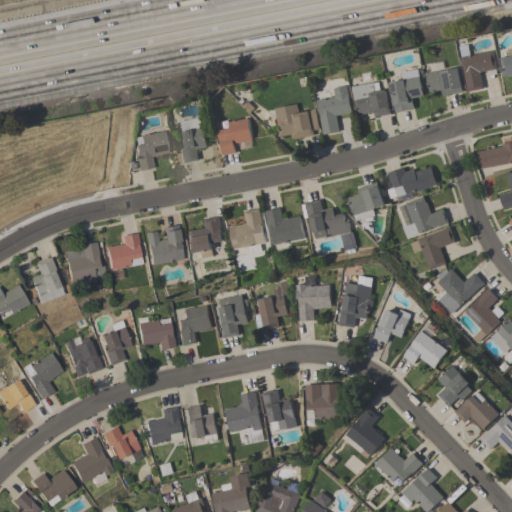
[(483,88),(467,91),(461,57),(459,46),(468,44),(470,55),(493,50),(497,68),(480,71),(483,88)]
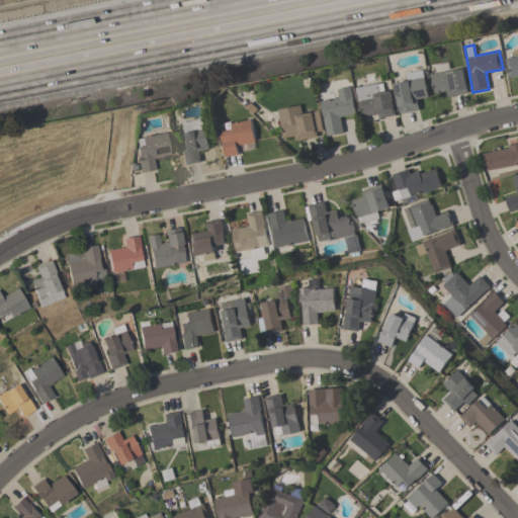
[(517,75),(508,77),(507,70),(508,70),(505,59),(515,57),(513,50),(517,49),(517,75)]
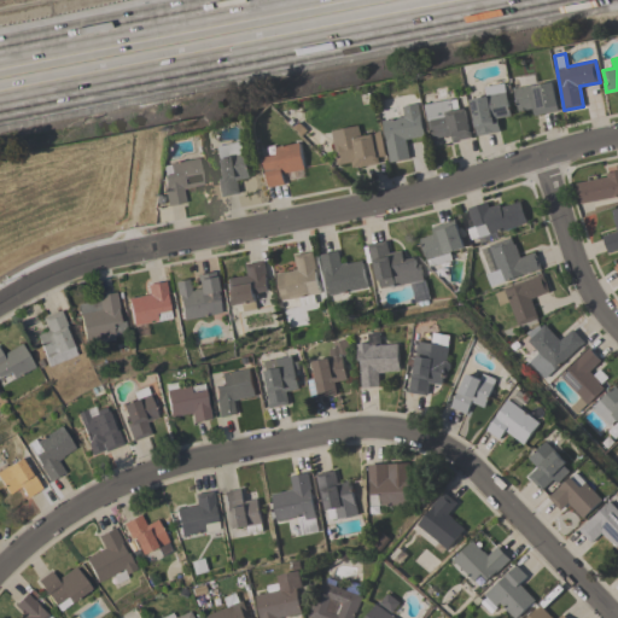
[(558,111),(534,115),(532,108),(518,111),(512,77),(534,73),(536,85),(553,82),(558,111)]
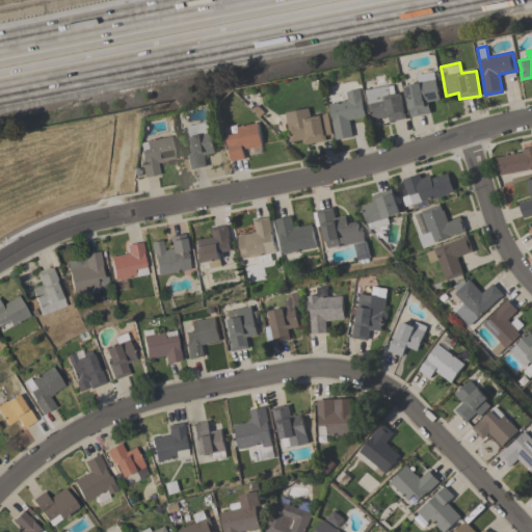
[(430,113),(410,116),(409,113),(407,113),(406,103),(408,103),(405,85),(420,82),(418,75),(434,72),(440,99),(428,101),(430,113)]
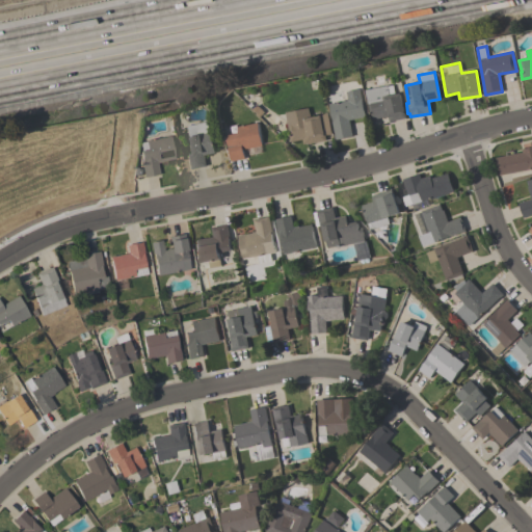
[(388,85),(389,86),(395,85),(394,82),(400,81),(401,87),(397,87),(397,88),(394,89),(395,94),(401,92),(405,117),(389,122),(389,124),(387,124),(386,116),(370,120),(368,107),(369,107),(366,89),(388,85)]
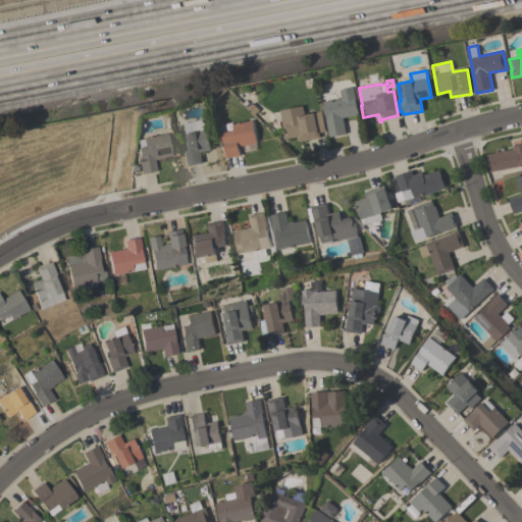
[(346,134),(329,137),(325,118),(326,118),(320,91),(335,88),(338,99),(355,95),(359,114),(343,118),(346,134)]
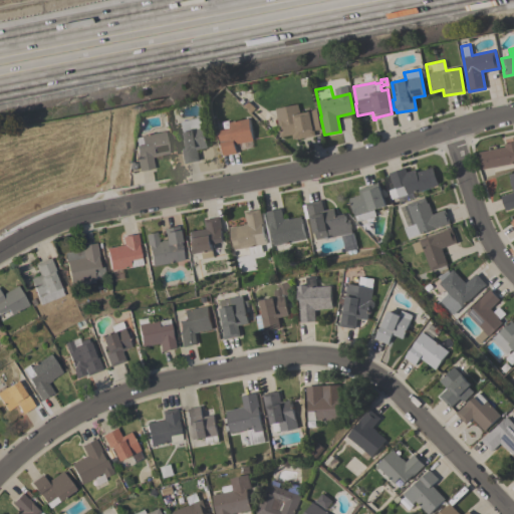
[(275,108),(298,103),(299,113),(309,111),(310,111),(316,107),(321,131),(313,131),(315,136),(298,139),(298,138),(293,139),(292,135),(280,137),(278,125),(279,124),(275,108)]
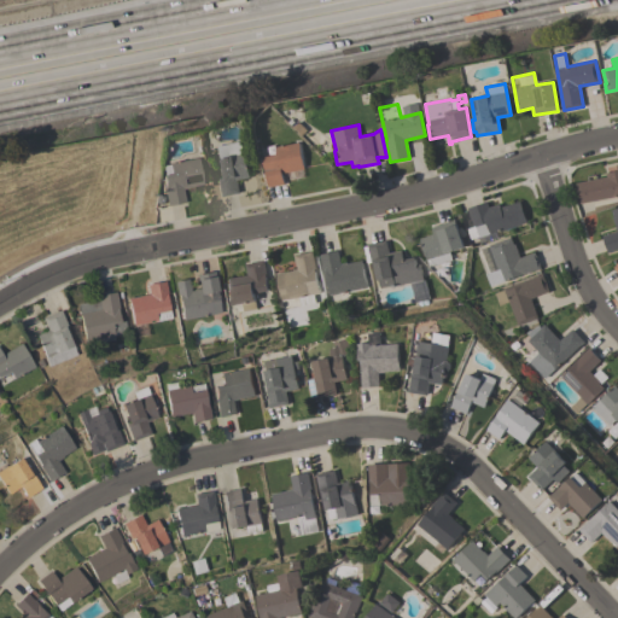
[(220,197),(216,179),(219,178),(215,159),(219,158),(215,146),(240,140),(249,178),(237,180),(239,193),(220,197)]
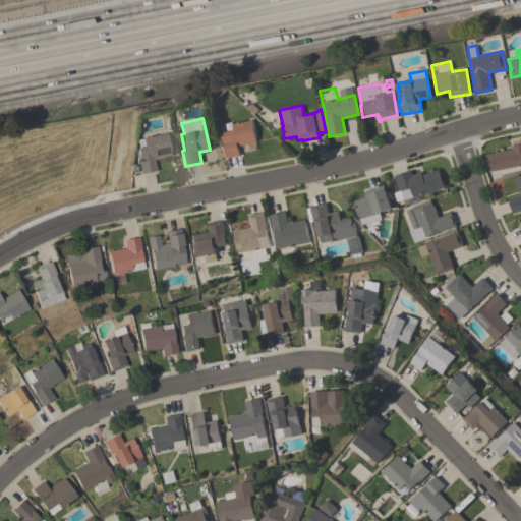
[(239,155),(226,158),(221,132),(233,130),(232,123),(251,120),(255,142),(237,146),(239,155)]
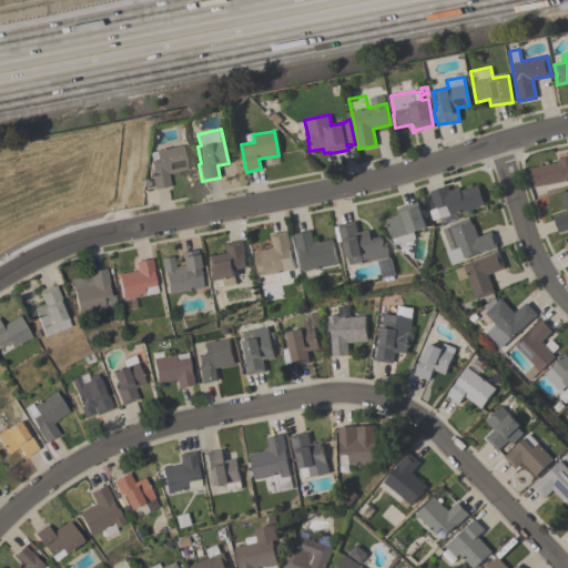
[(155,150),(182,145),(186,170),(173,172),(173,173),(168,174),(170,186),(153,189),(151,172),(150,161),(151,161),(149,152),(155,151),(155,150)]
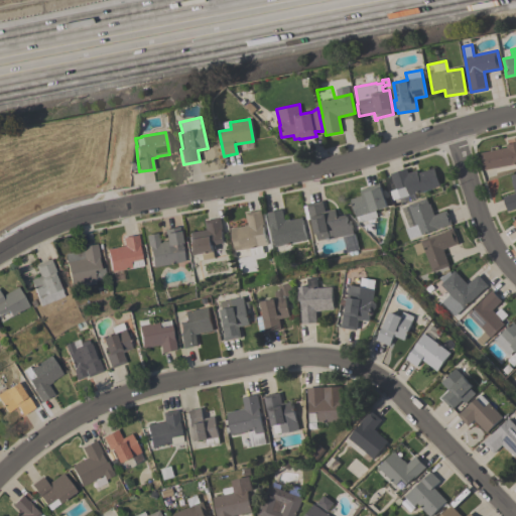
[(515,162),(484,170),(480,153),(506,147),(506,144),(515,142),(514,137),(515,136),(515,162)]
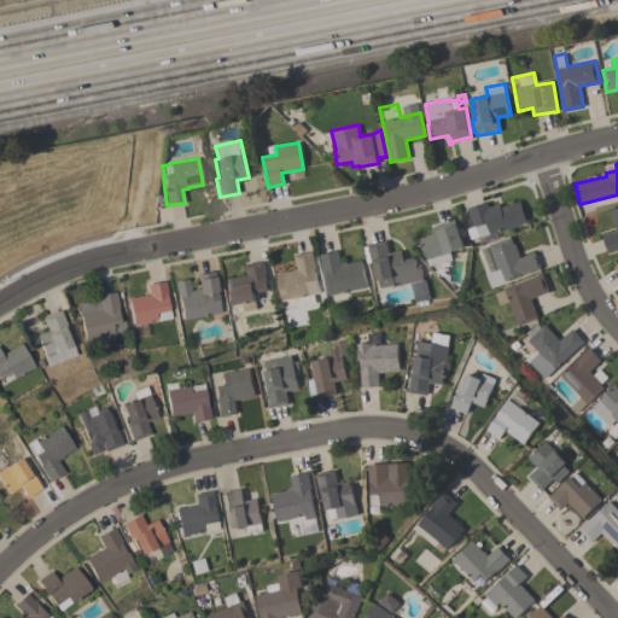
[(526,222),(478,237),(477,235),(471,238),(467,229),(473,227),(467,208),(487,202),(488,207),(499,203),(500,208),(519,200),(526,222)]
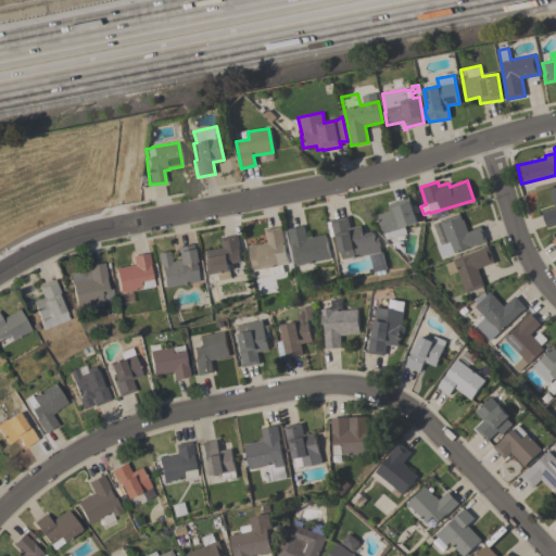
[(550,189),(555,187),(555,224),(546,227),(541,213),(555,207),(551,196),(552,194),(550,189)]
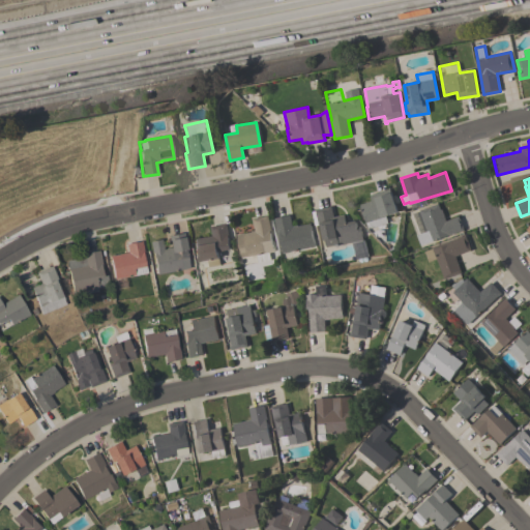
[(359,204),(372,200),(370,195),(389,187),(398,212),(385,216),(387,223),(367,229),(359,204)]
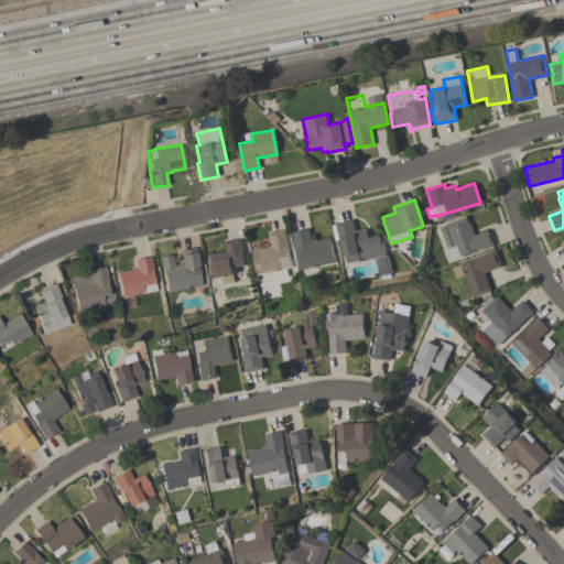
[(447,261),(436,229),(447,226),(446,224),(466,216),(468,223),(469,221),(474,235),(488,230),(494,245),(447,261)]
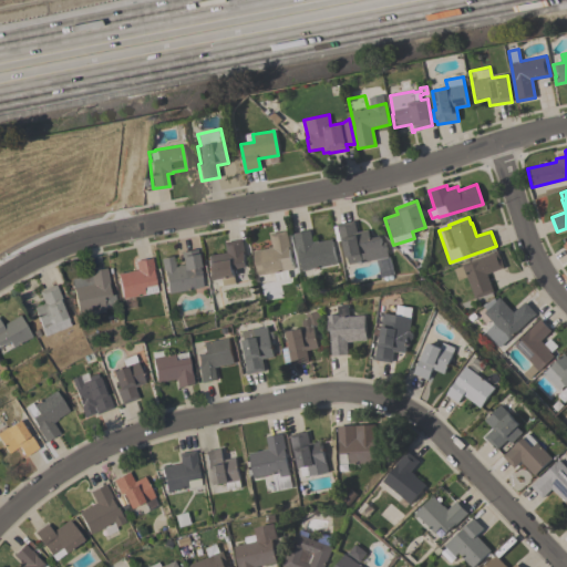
[(337,224),(354,220),(357,232),(368,229),(369,238),(380,236),(381,243),(384,243),(388,257),(348,265),(347,257),(346,258),(342,240),(337,241),(333,226),(337,226),(337,224)]
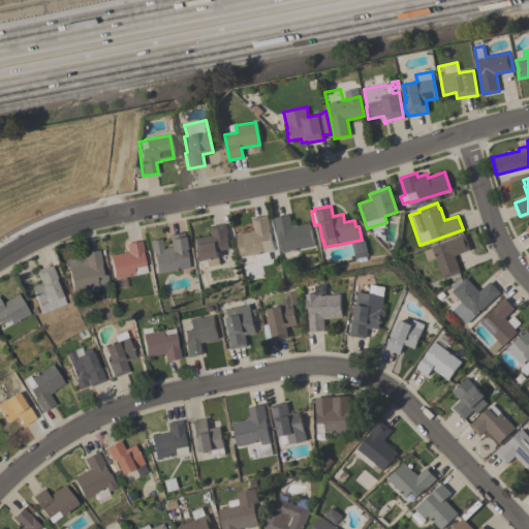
[(273,250),(241,256),(237,235),(254,230),(252,218),(267,215),(270,231),(269,232),(271,241),(273,250)]
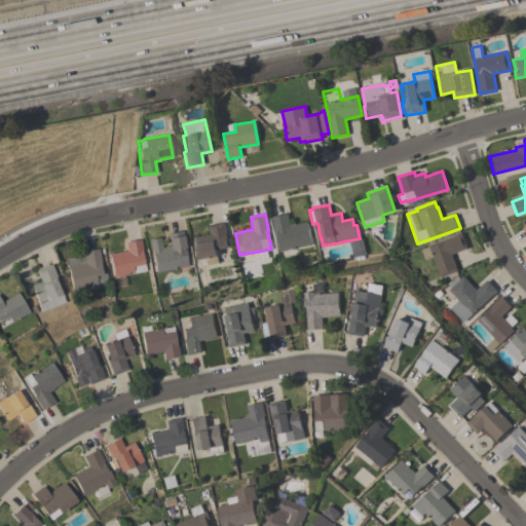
[(307,222),(312,245),(279,251),(276,231),(275,231),(272,217),(288,214),(290,224),(294,224),(294,225),(307,222)]
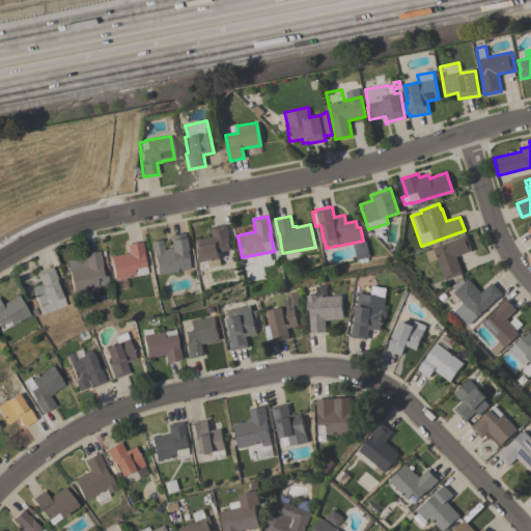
[(219,264),(208,268),(207,260),(198,262),(194,240),(212,236),(210,227),(226,224),(228,236),(227,238),(229,250),(218,252),(219,258),(218,259),(219,264)]
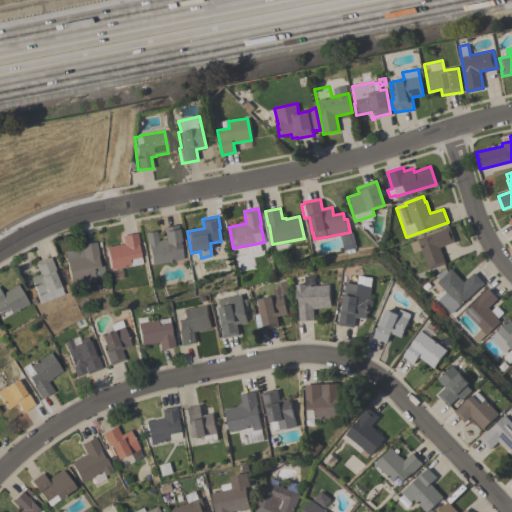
[(176,260),(152,265),(147,244),(145,233),(156,231),(158,241),(160,240),(160,239),(162,239),(163,239),(165,239),(163,232),(165,231),(164,227),(177,225),(178,229),(177,230),(179,240),(181,239),(181,242),(179,242),(182,258),(176,259),(176,260)]
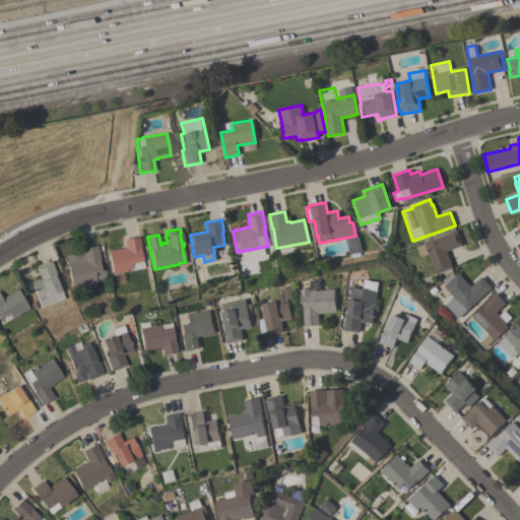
[(452,267),(435,273),(428,254),(419,257),(416,247),(425,244),(424,243),(457,231),(462,246),(446,251),(452,267)]
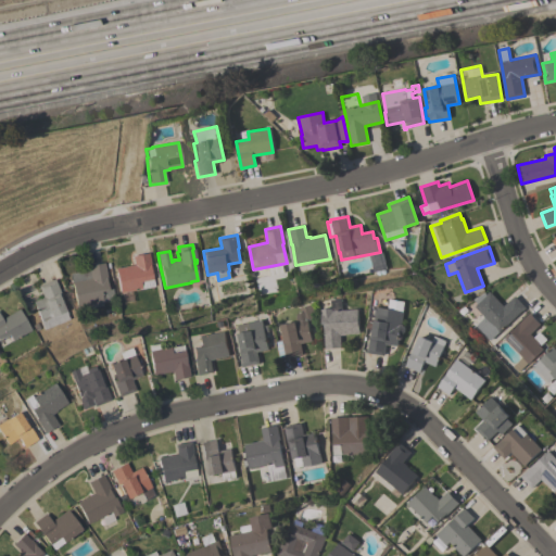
[(133,256),(149,253),(151,265),(150,266),(154,286),(141,289),(141,288),(119,292),(115,268),(134,265),(133,256)]
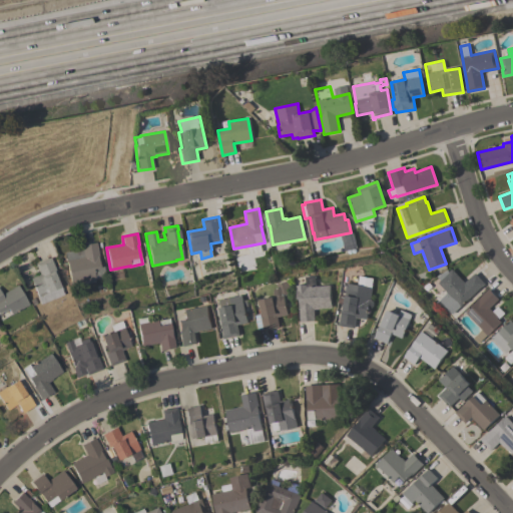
[(72,287),(65,251),(82,248),(81,245),(96,242),(99,258),(98,259),(99,267),(103,266),(105,276),(94,279),(95,282),(72,287)]
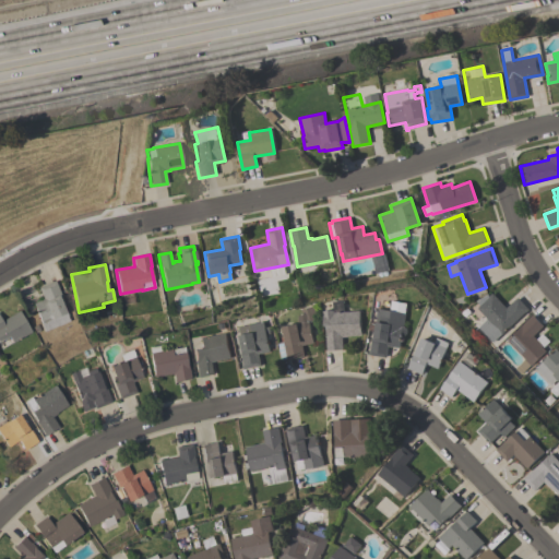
[(70,321),(58,325),(45,331),(33,302),(44,298),(38,287),(55,280),(61,296),(58,297),(66,312),(67,312),(68,312),(69,314),(68,316),(70,321)]
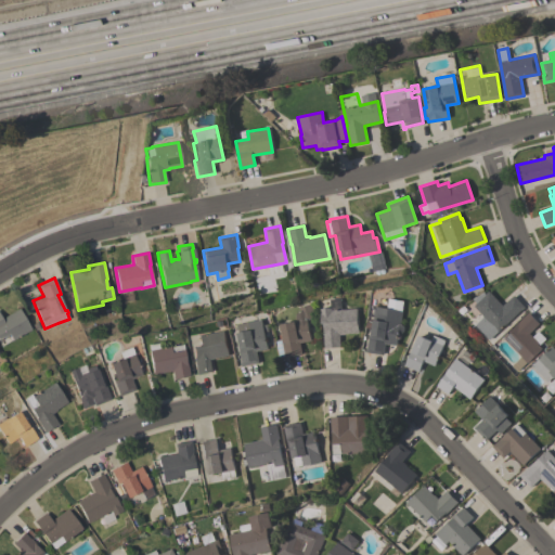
[(514,295),(525,308),(521,310),(521,309),(487,340),(474,325),(482,317),(473,306),(486,295),(485,294),(489,291),(502,306),(514,295)]
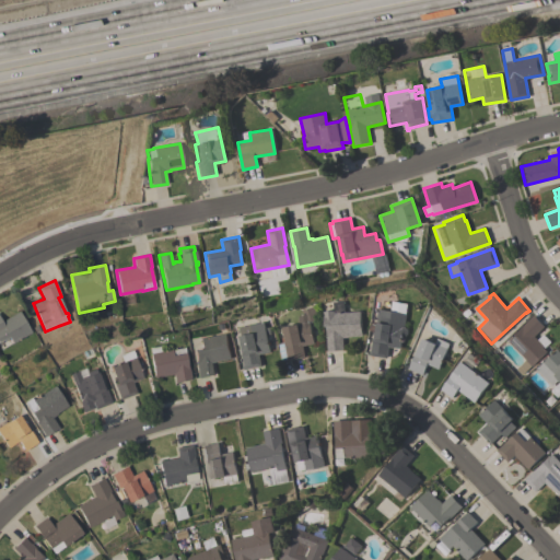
[(373,307),(392,311),(394,302),(408,305),(406,314),(407,314),(405,327),(406,327),(408,329),(407,335),(405,336),(401,336),(399,349),(388,347),(386,359),(369,356),(372,338),(374,339),(376,324),(370,323),(373,307)]
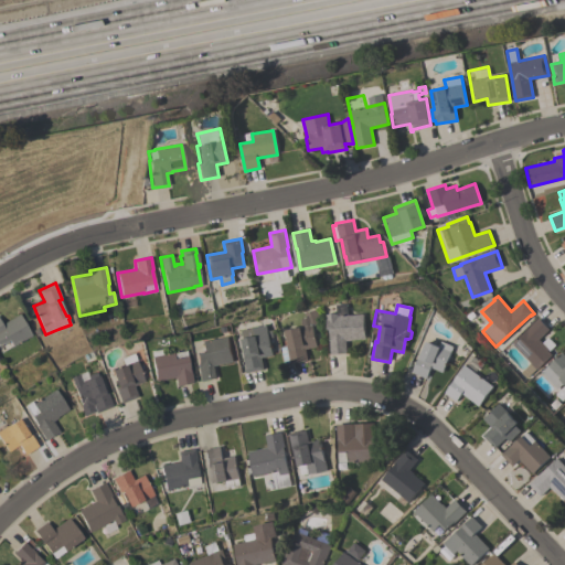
[(308,360),(290,363),(287,347),(289,347),(286,330),(302,327),(301,319),(306,318),(305,312),(318,310),(321,322),(311,324),(317,347),(306,349),(308,360)]
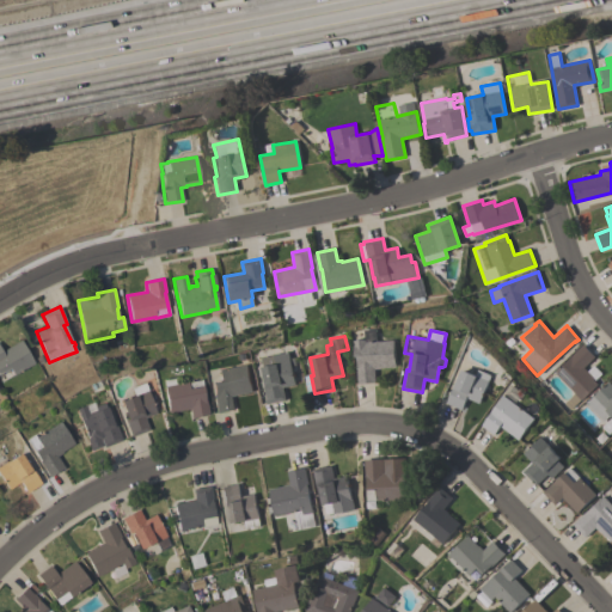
[(22,340),(35,363),(14,374),(11,368),(0,373),(0,349),(1,352),(22,340)]
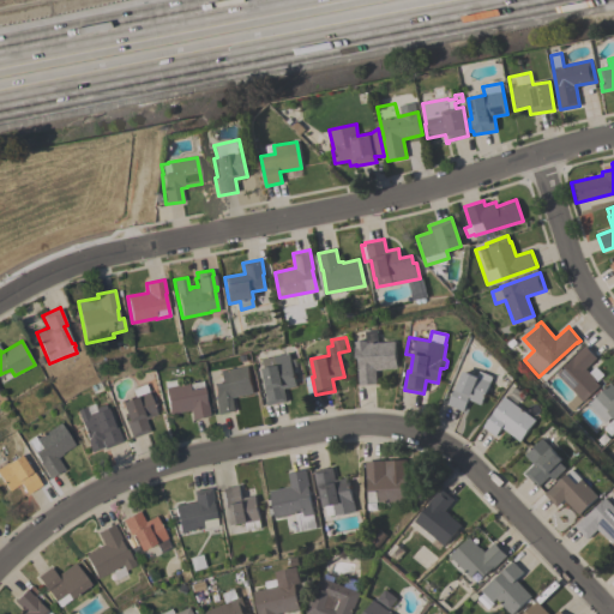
[(377,384),(359,385),(357,366),(359,366),(357,361),(356,361),(355,341),(365,341),(366,341),(366,343),(395,341),(397,367),(381,368),(381,369),(375,369),(377,384)]
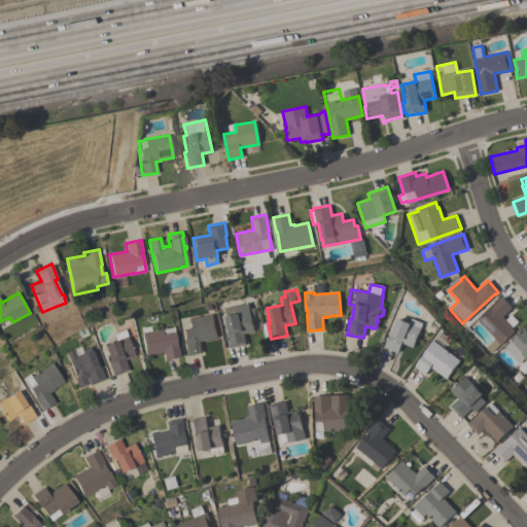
[(501,296),(512,307),(502,316),(511,325),(510,326),(514,330),(499,345),(499,344),(490,353),(485,347),(494,339),(477,321),(492,307),(492,306),(501,296)]
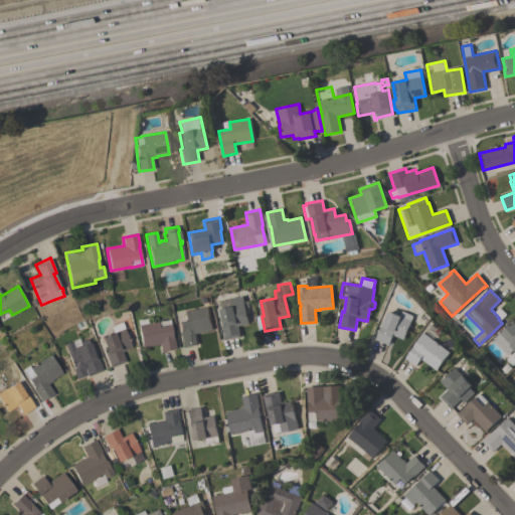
[(240,336),(224,340),(221,324),(223,324),(220,309),(222,308),(220,301),(242,296),(243,302),(247,301),(248,307),(244,308),(248,324),(238,326),(240,336)]
